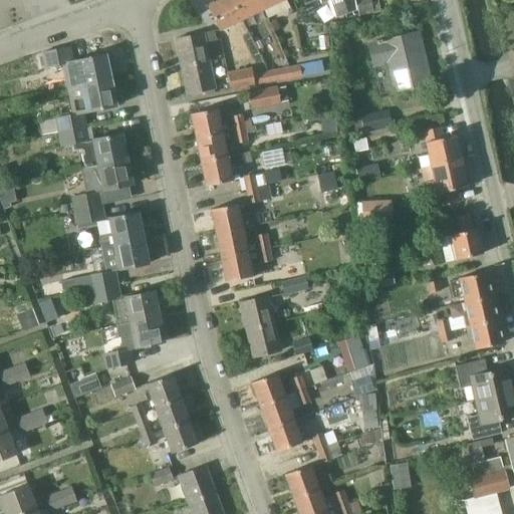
[(220,30),(242,19),(232,0),(216,0),(207,5),(220,30)]
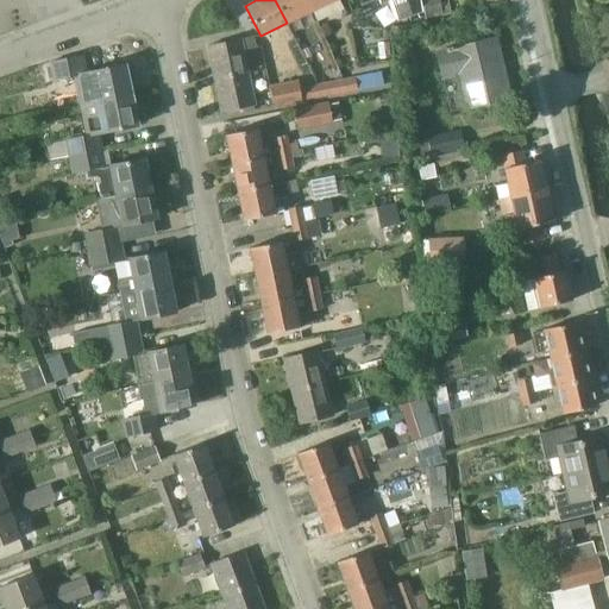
[(275,0),(287,23),(313,11),(307,0),(275,0)]
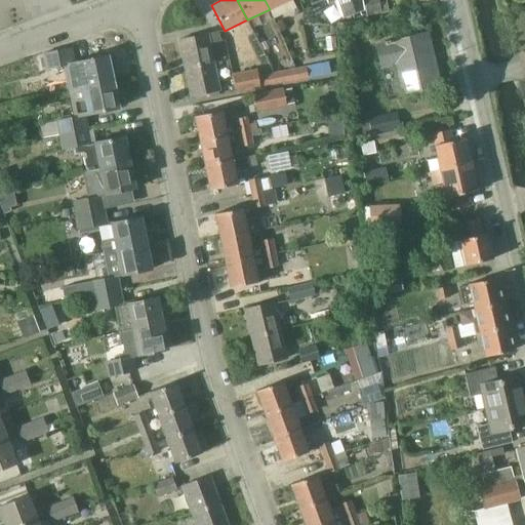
[(265,0),(270,9),(288,0),(265,0)]
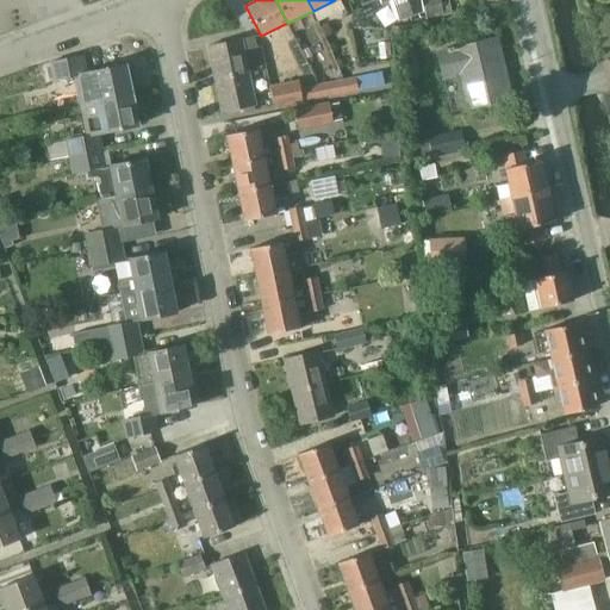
[(421,0),(424,20),(453,18),(449,0),(421,0)]
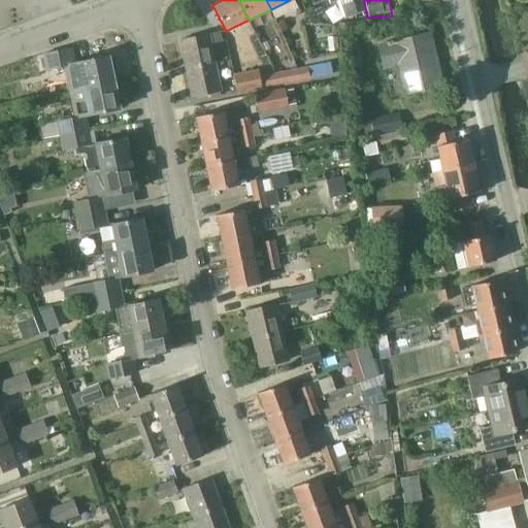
[(389,97),(428,89),(442,87),(431,32),(377,43),(389,97)]
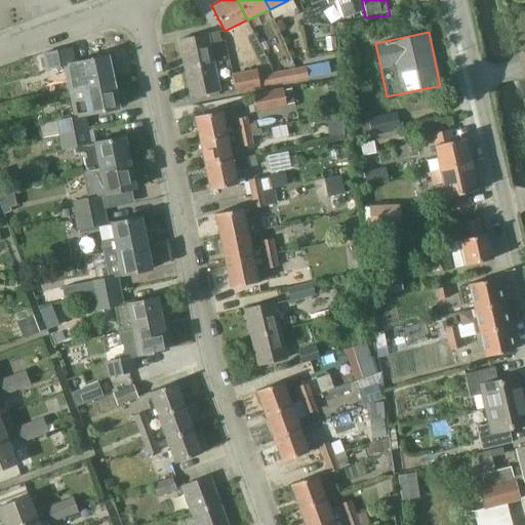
[(186,69),(215,62),(209,33),(178,39),(186,69)]
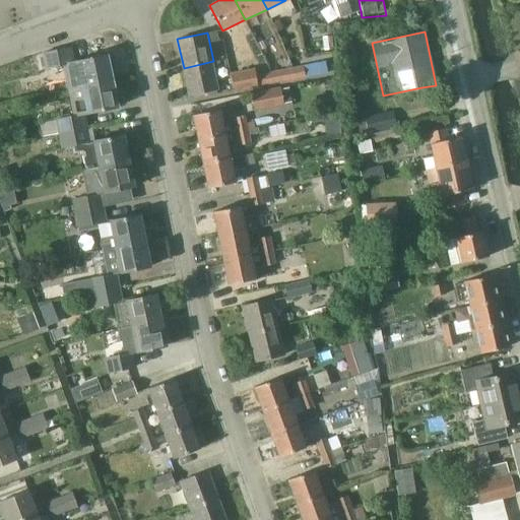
[(67,89),(113,81),(108,54),(73,61),(70,47),(44,53),(47,69),(63,66),(67,89)]
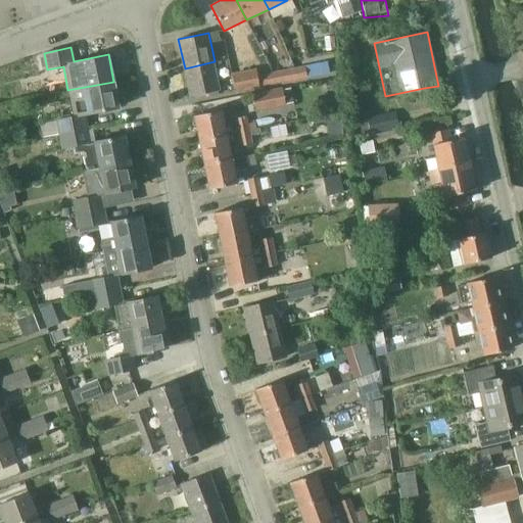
[(215,61),(185,68),(190,95),(220,89),(215,61)]
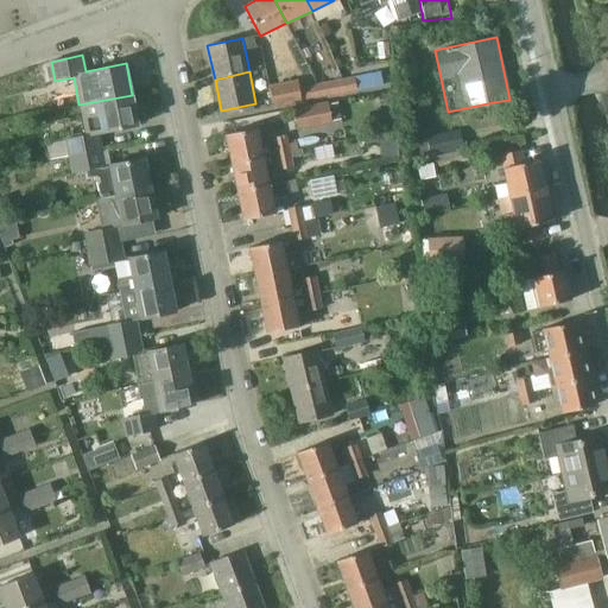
[(379,71),(301,87),(303,101),(381,86),(379,71)]
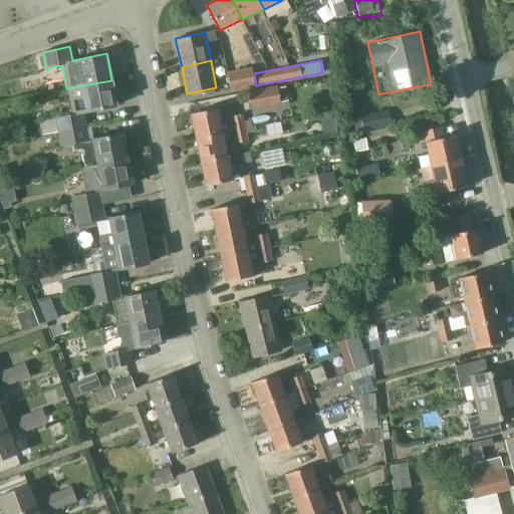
[(55,117),(58,132),(87,125),(85,111),(116,105),(111,80),(66,88),(71,114),(55,117)]
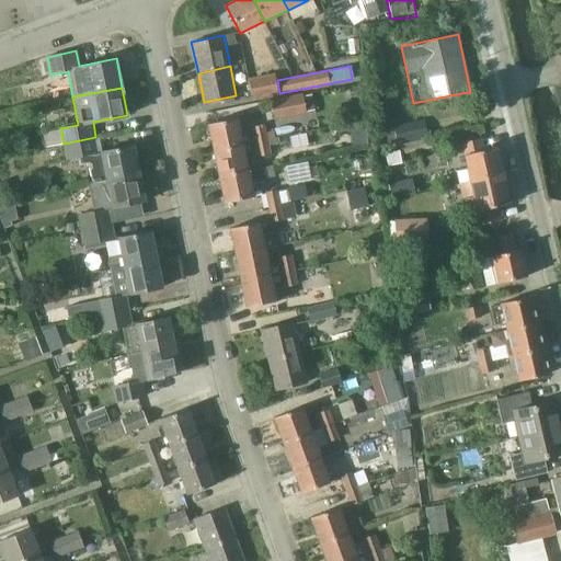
[(273,118),(306,112),(316,110),(312,92),(302,94),(270,100),(273,118)]
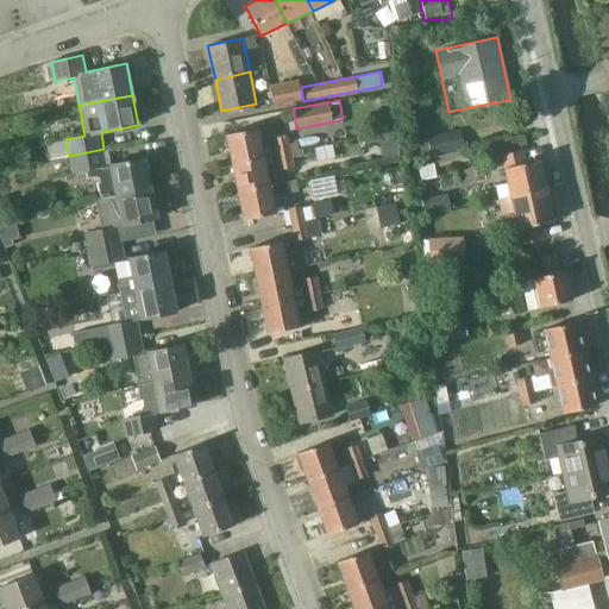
[(262,142),(259,127),(226,133),(233,164),(292,152),(287,135),(274,137),(274,139),(262,142)]
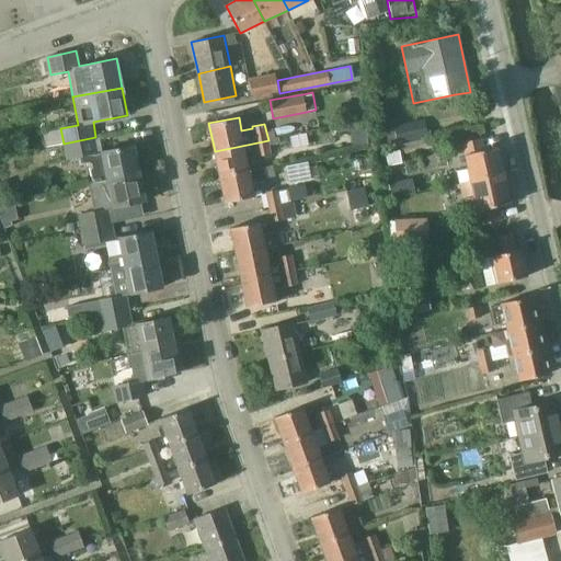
[(426,126),(395,132),(398,150),(430,144),(426,126)]
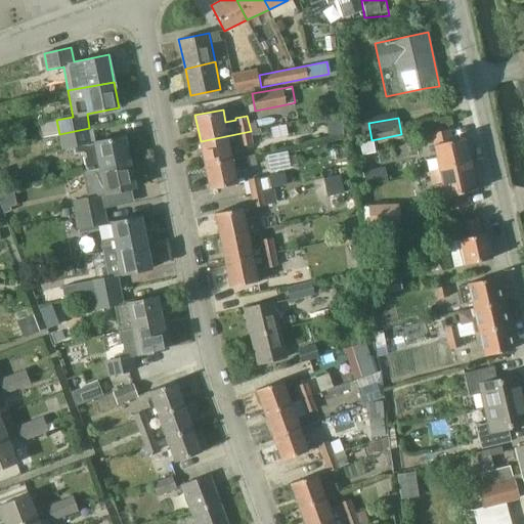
[(343,119),(335,120),(336,133),(344,133),(343,119)]
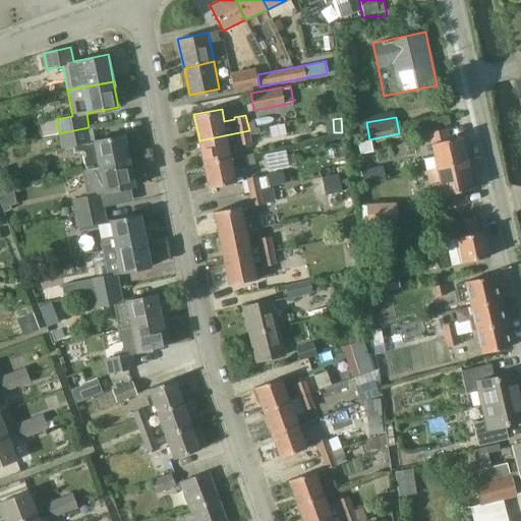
[(89,127),(59,133),(61,149),(69,147),(72,147),(74,154),(85,152),(89,169),(129,161),(124,134),(92,140),(89,127)]
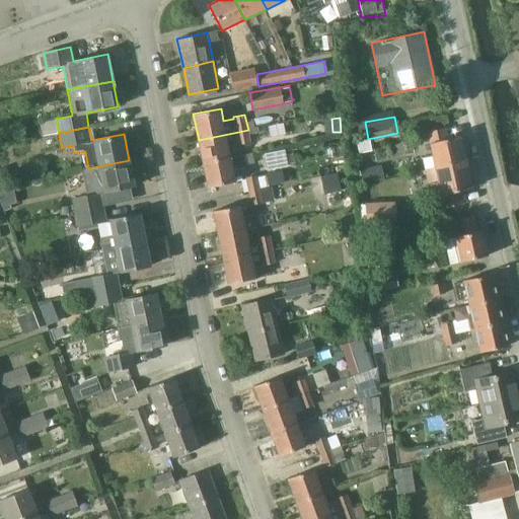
[(425,169),(465,160),(460,135),(448,138),(445,128),(426,132),(432,155),(423,157),(425,169)]
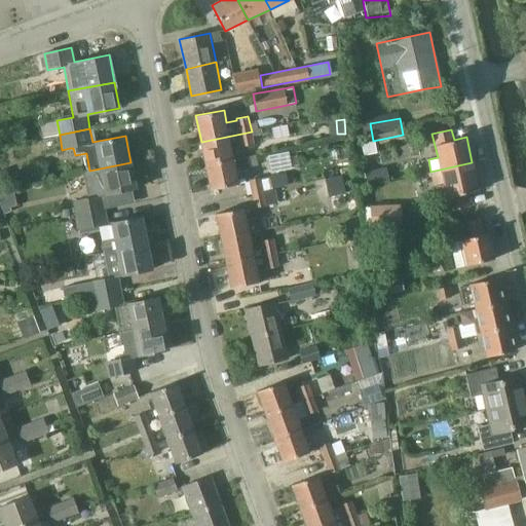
[(252,132),(201,142),(205,164),(233,159),(233,158),(231,147),(241,145),(241,147),(255,145),(252,132)]
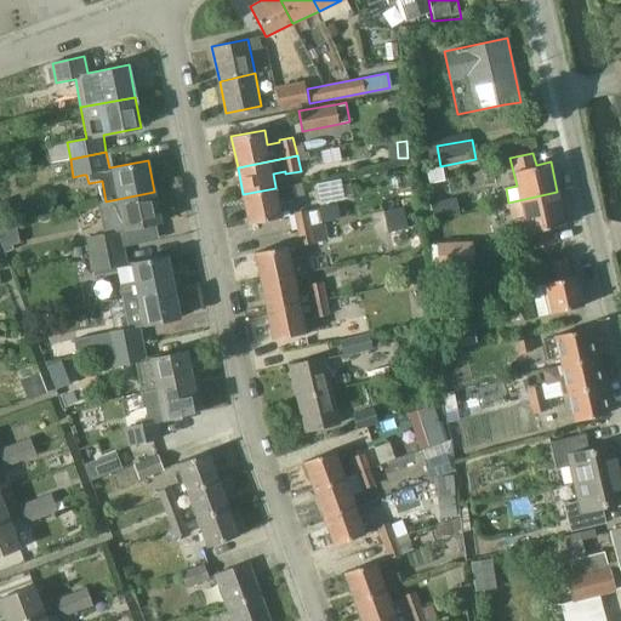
[(249,224),(281,217),(279,203),(295,200),(291,184),(275,187),(275,188),(243,194),(249,224)]
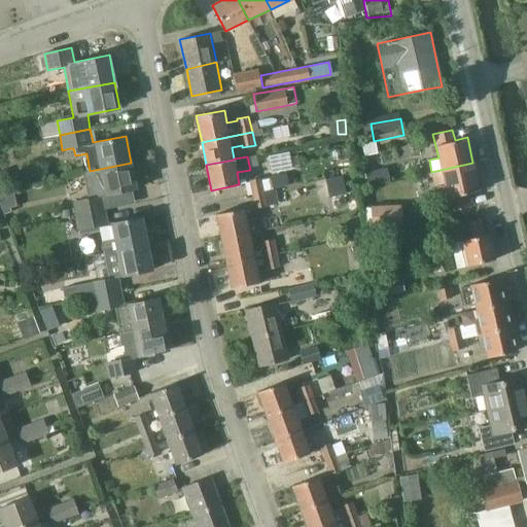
[(75,215),(103,210),(101,196),(136,189),(131,163),(90,171),(82,173),(88,199),(72,201),(75,215)]
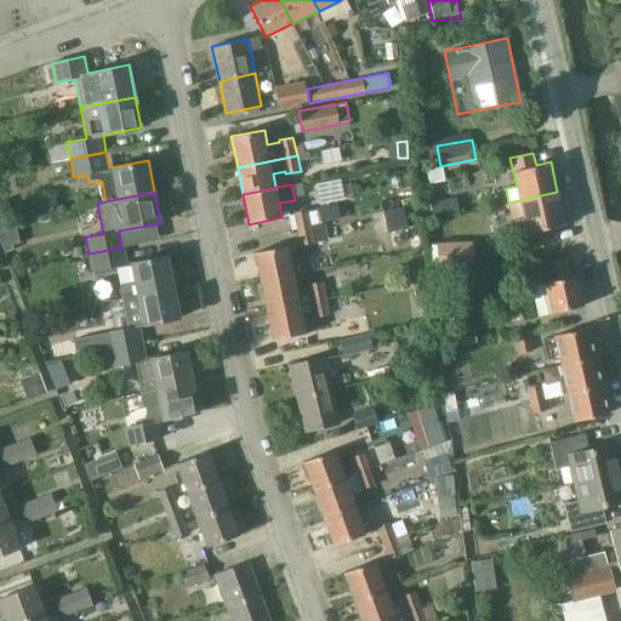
[(557,192),(508,203),(512,220),(523,217),(530,249),(553,244),(550,228),(564,224),(557,192)]
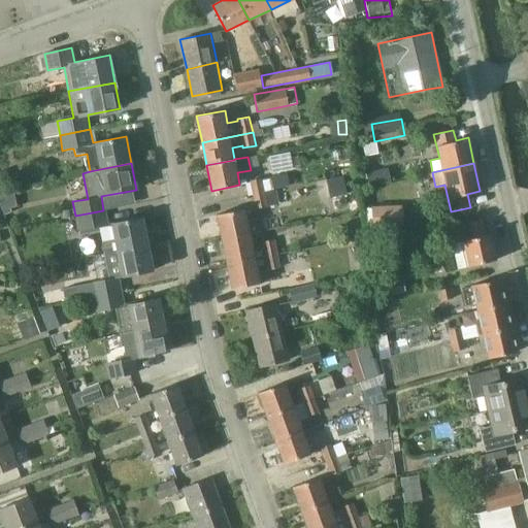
[(369,187),(391,183),(388,167),(366,172),(369,187)]
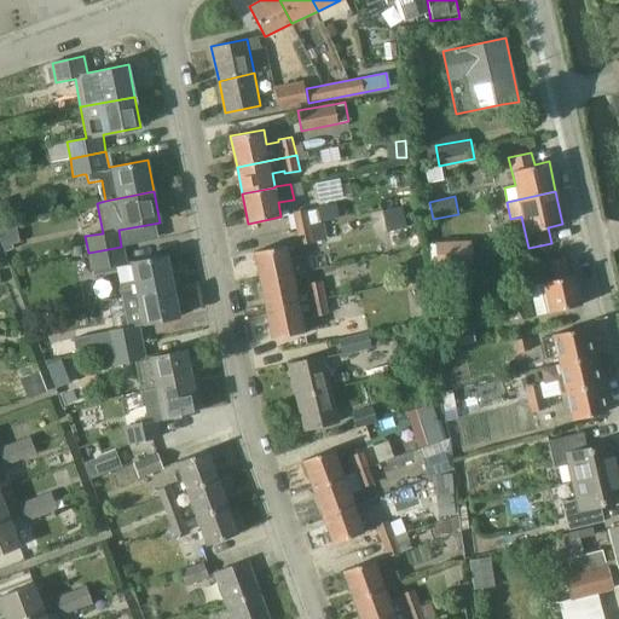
[(0,201),(0,223),(19,218),(12,197),(0,201)]
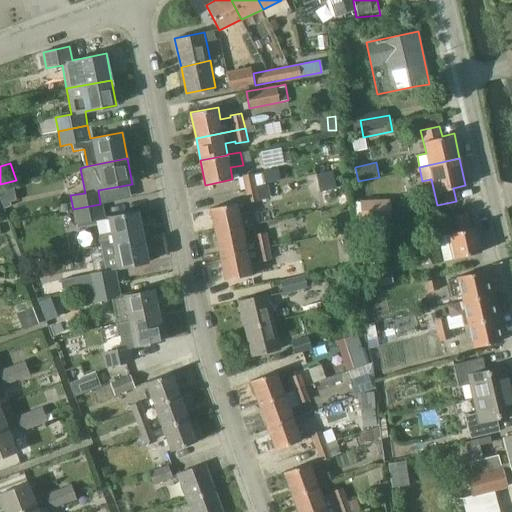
[(319,192),(336,188),(332,170),(315,173),(319,192)]
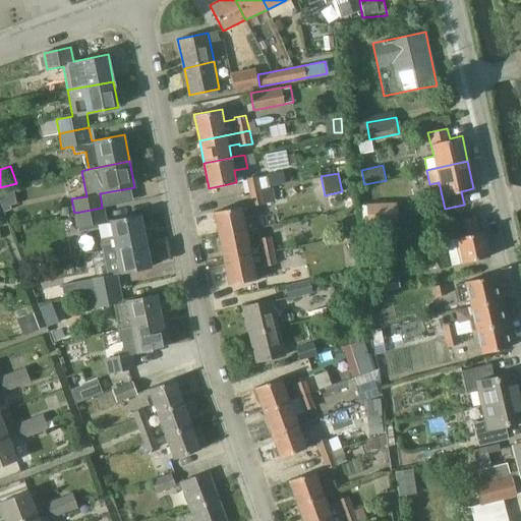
[(249,192),(262,189),(258,175),(246,178),(249,192)]
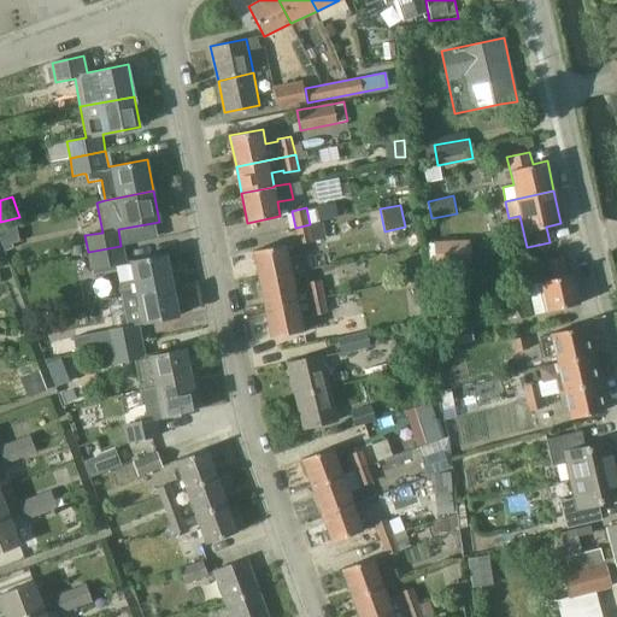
[(17,221),(0,223),(0,238),(5,251),(15,250),(13,242),(21,241),(17,221)]
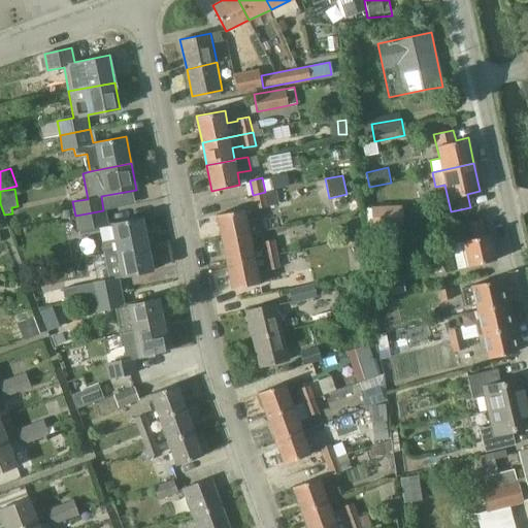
[(265,192),(253,195),(255,209),(267,206),(279,204),(275,190),(265,192)]
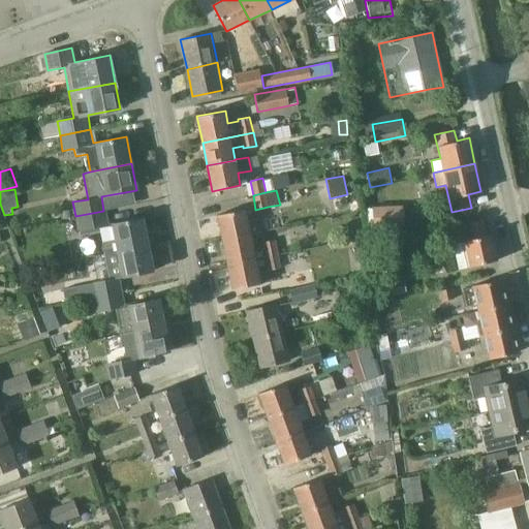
[(403,207),(372,208),(372,227),(403,226),(403,207)]
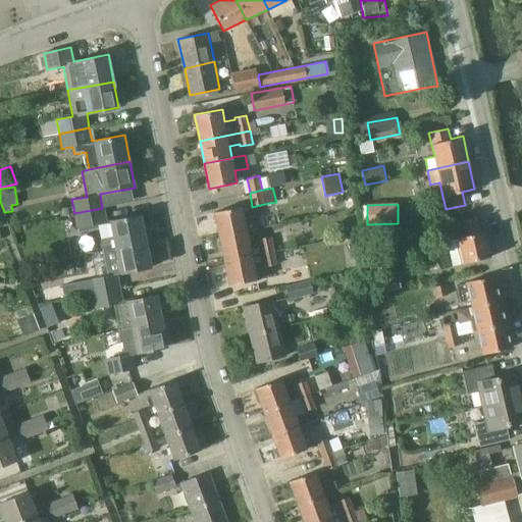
[(214,212),(219,237),(247,231),(247,230),(259,228),(257,216),(244,218),(242,206),(214,212)]
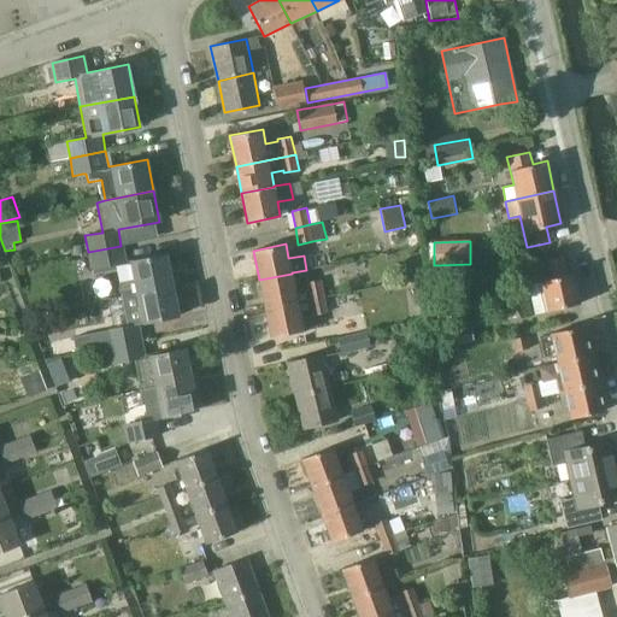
[(121,246),(88,252),(90,269),(124,263),(121,246)]
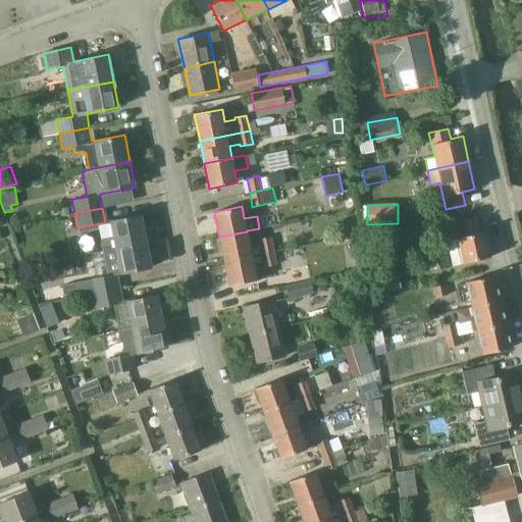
[(112,238),(101,240),(103,250),(145,242),(140,215),(109,221),(112,238)]
